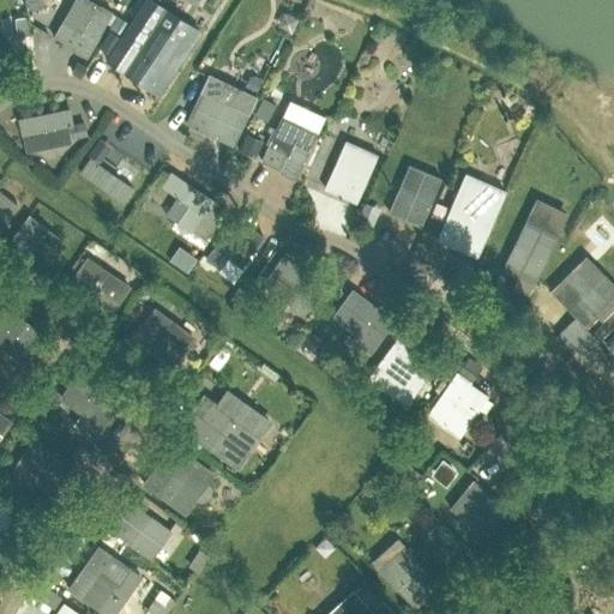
[(74,0),(54,36),(86,54),(110,12),(88,0),(74,0)]
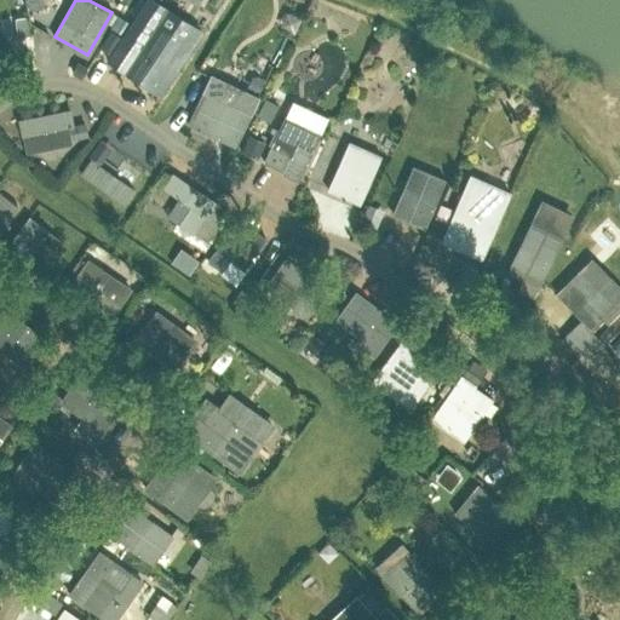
[(108,59),(153,90),(184,44),(138,13),(108,59)]
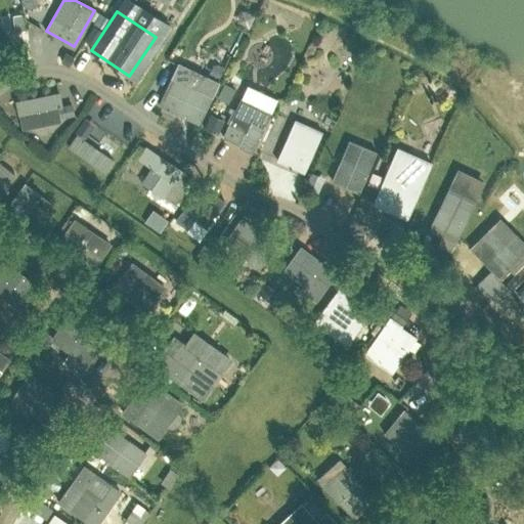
[(0,57),(13,51),(0,27),(0,57)]
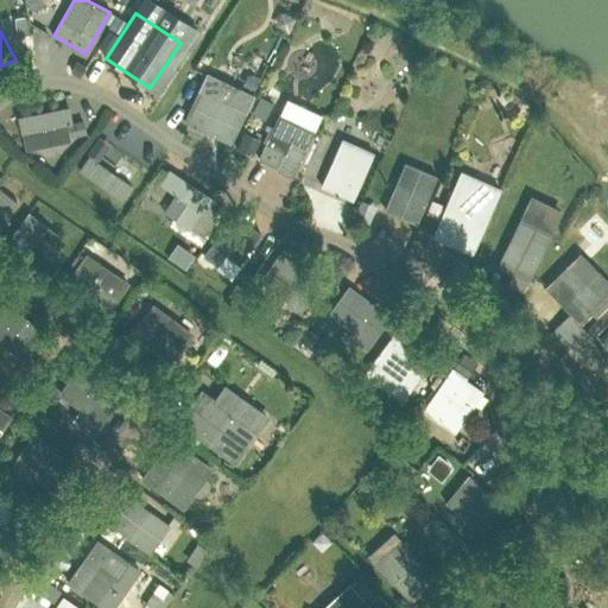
[(178,119),(221,139),(236,108),(192,88),(178,119)]
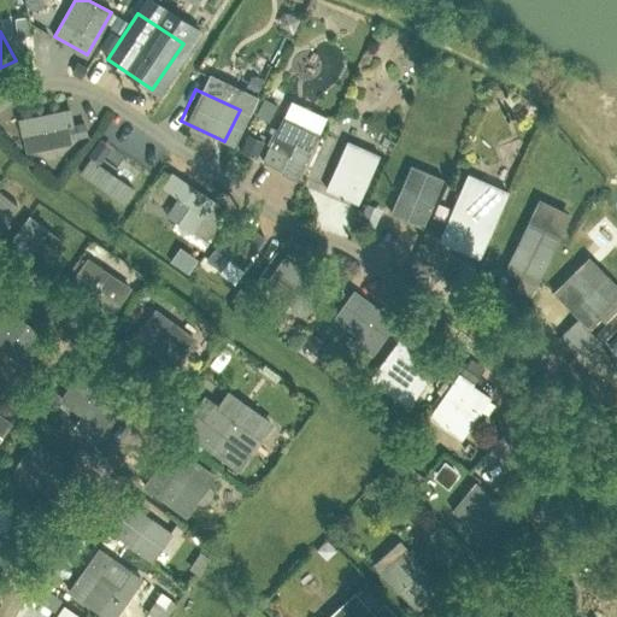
[(272,95),(262,111),(274,118),(283,103),(272,95)]
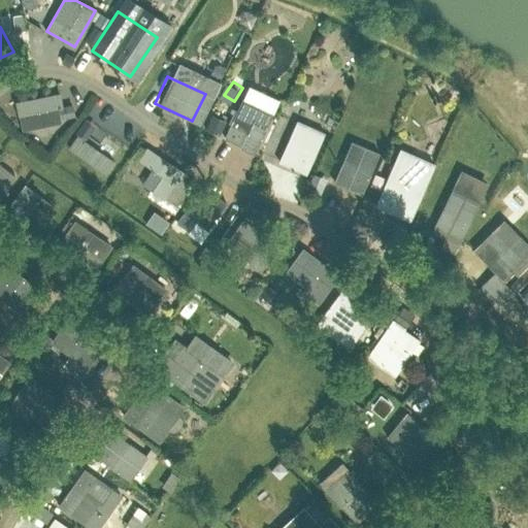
[(58,93),(18,100),(20,114),(60,107),(58,93)]
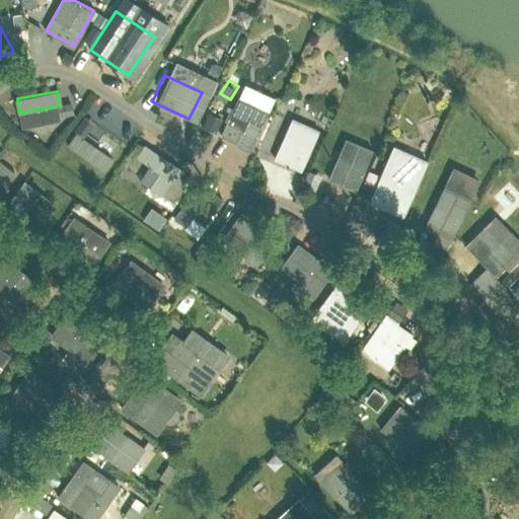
[(222,136),(250,150),(270,114),(241,99),(222,136)]
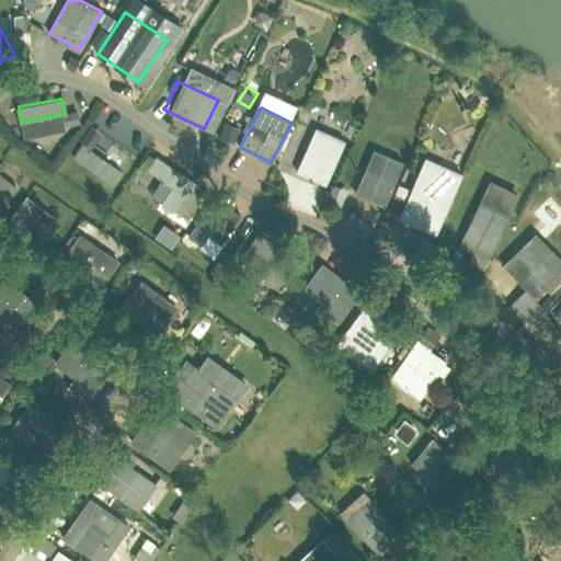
[(296,170),(327,185),(347,145),(330,137),(320,157),(306,150),(296,170)]
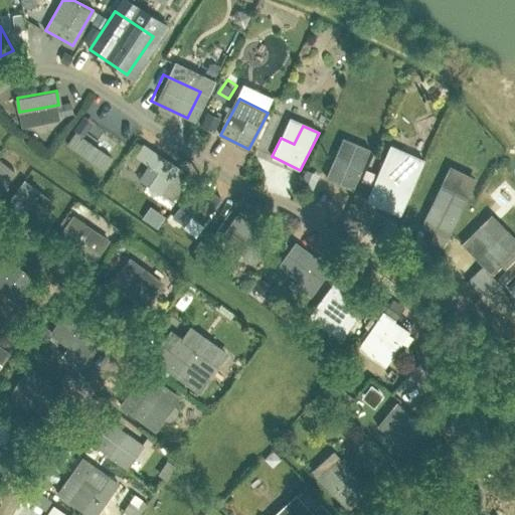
[(75,132),(67,144),(100,167),(109,155),(75,132)]
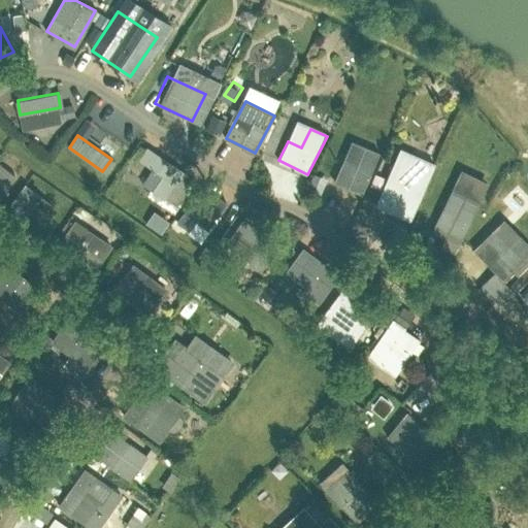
[(351,140),(332,183),(361,195),(380,153),(351,140)]
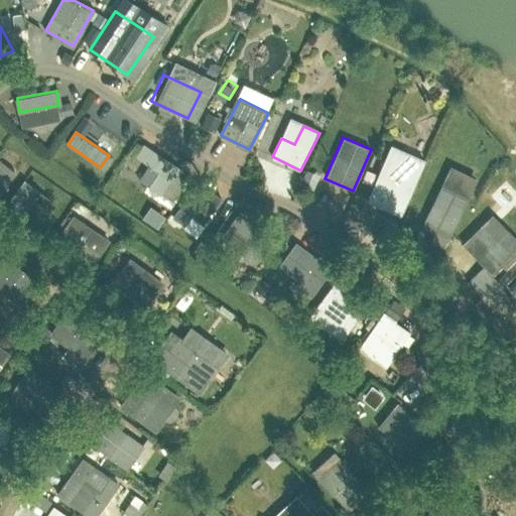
[(423,159),(389,143),(364,200),(398,215),(423,159)]
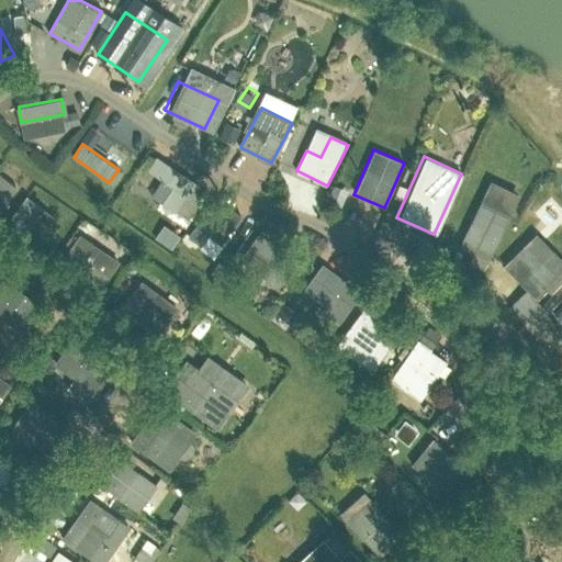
[(149,172),(172,187),(163,201),(177,211),(195,182),(158,159),(149,172)]
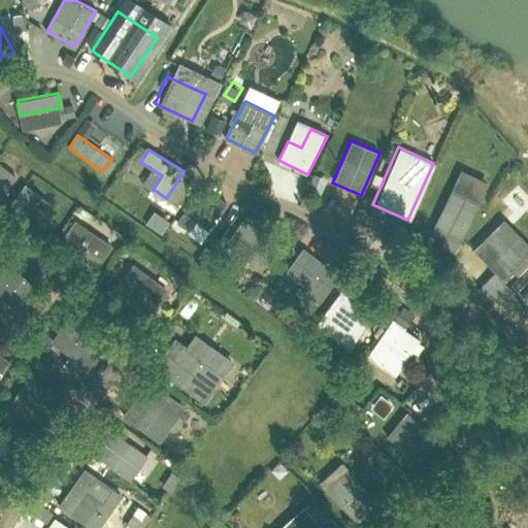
[(0,171),(0,196),(15,177),(3,168),(0,171)]
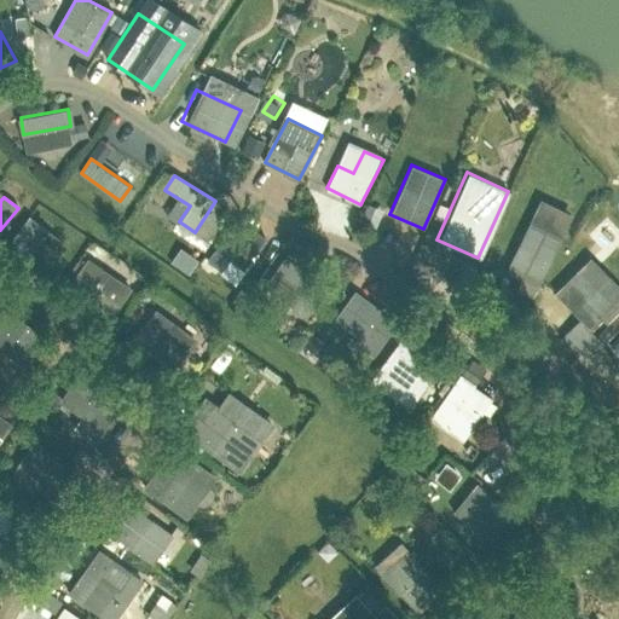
[(0,253),(0,254),(16,266),(45,229),(29,217),(0,253)]
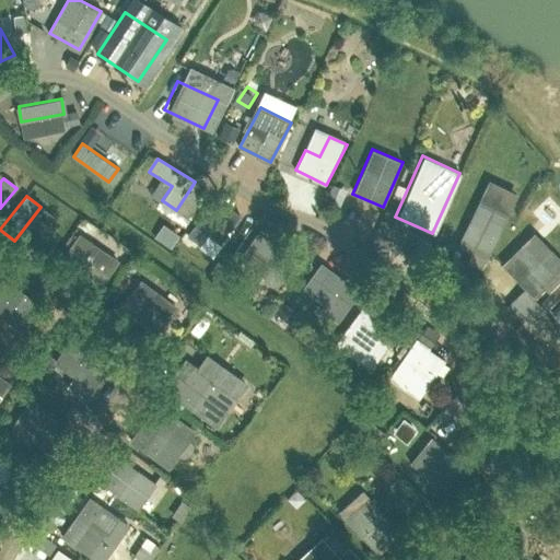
[(188,233),(200,243),(218,220),(230,230),(240,217),(214,198),(188,233)]
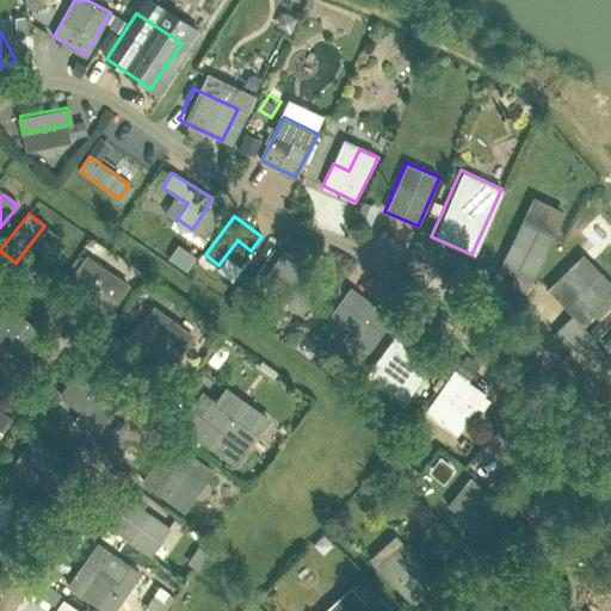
[(500,265),(531,282),(555,234),(530,221),(523,235),(534,240),(526,252),(511,244),(500,265)]
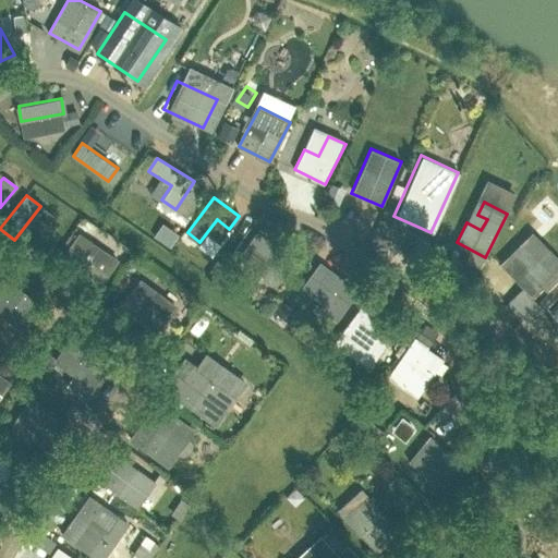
[(19,243),(31,250),(52,213),(40,205),(19,243)]
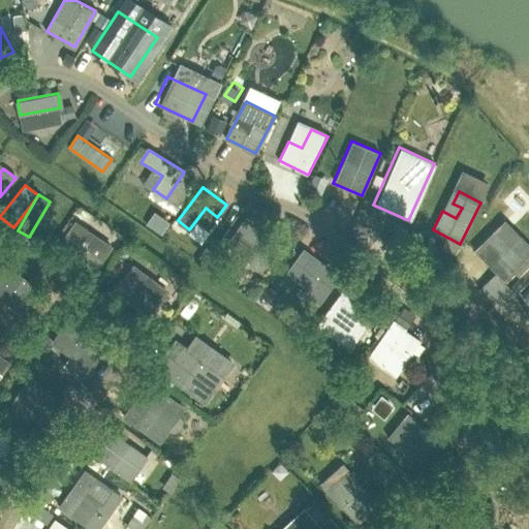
[(236,232),(257,247),(248,260),(260,269),(278,243),(244,220),(236,232)]
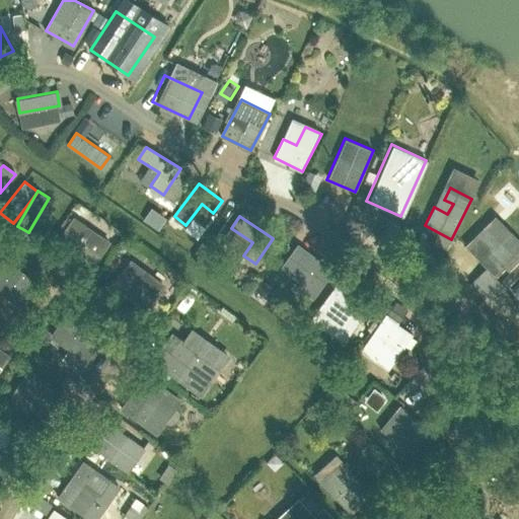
[(66,230),(100,251),(108,239),(74,218),(66,230)]
